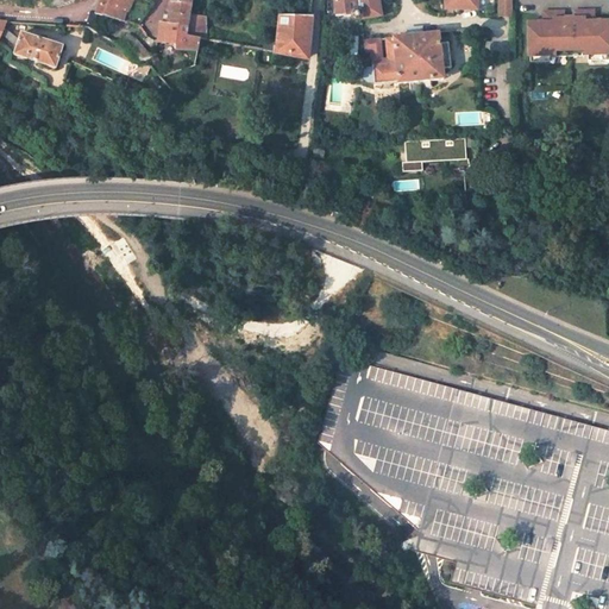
[(101,0),(96,13),(121,20),(125,11),(115,7),(118,0),(101,0)]
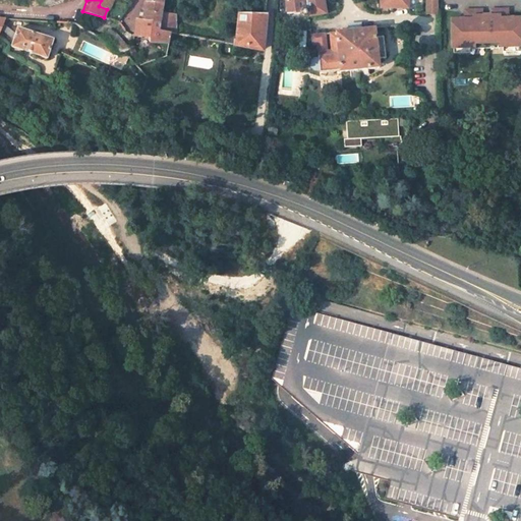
[(107,18),(113,0),(101,0),(99,6),(107,9),(104,17),(107,18)]
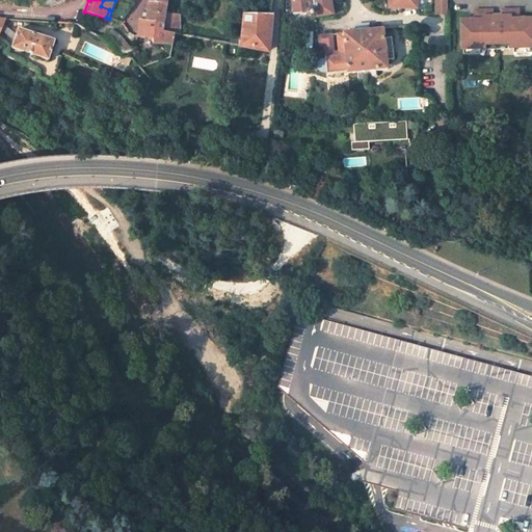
[(291,0),(293,12),(294,14),(307,12),(307,14),(311,17),(314,17),(314,15),(315,15),(315,17),(333,14),(330,0),(291,0)]
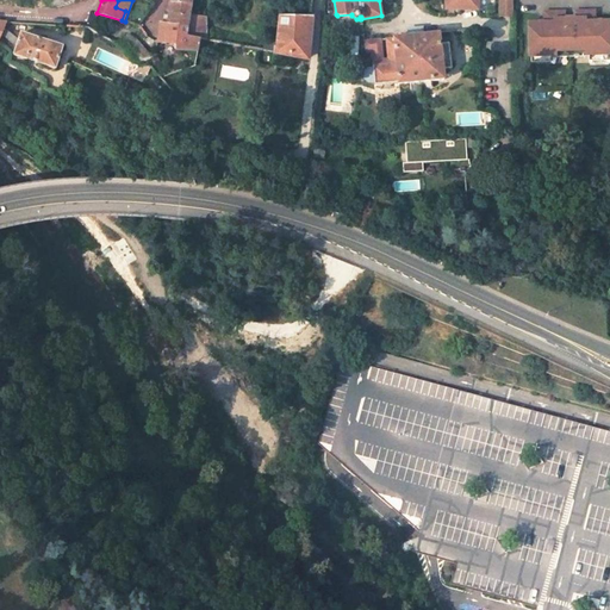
[(499,0),(499,14),(514,14),(512,0),(499,0)]
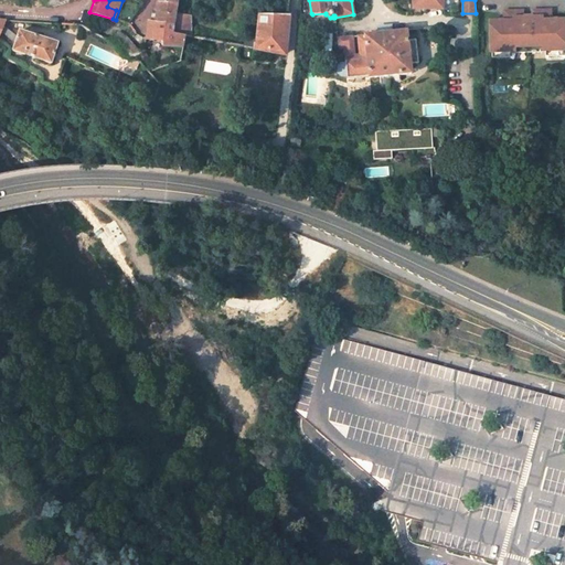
[(158,12),(157,22),(173,23),(176,13),(177,2),(159,2),(158,12)]
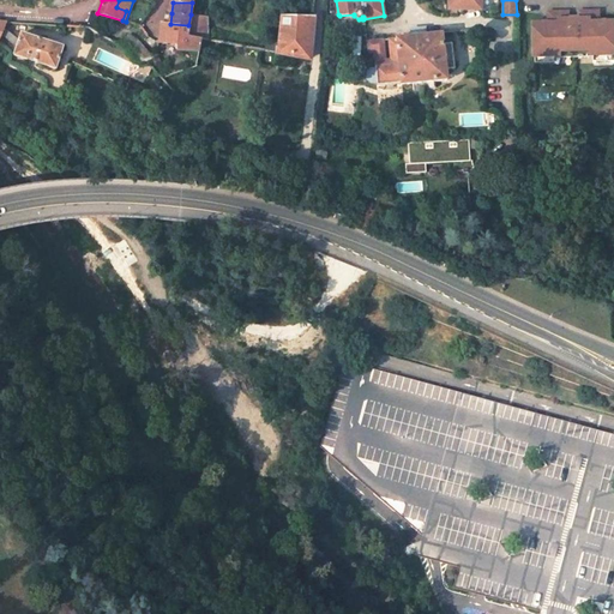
[(548,23),(531,23),(533,36),(534,36),(534,43),(533,43),(533,56),(559,55),(559,50),(589,49),(589,54),(613,53),(613,41),(613,32),(613,20),(599,22),(597,11),(578,11),(578,18),(569,18),(567,12),(548,12),(548,23)]
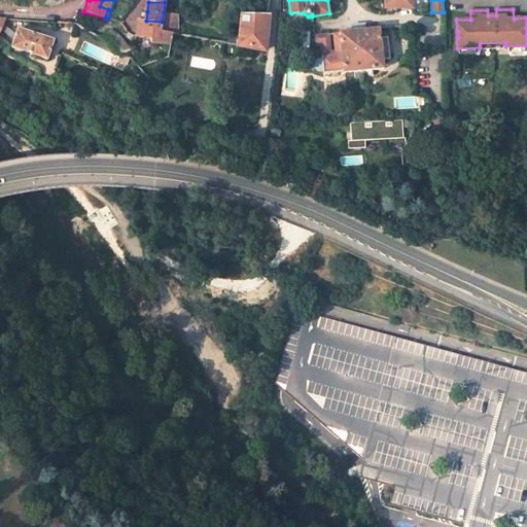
[(176,34),(178,14),(164,12),(162,22),(161,31),(173,33),(176,34)]
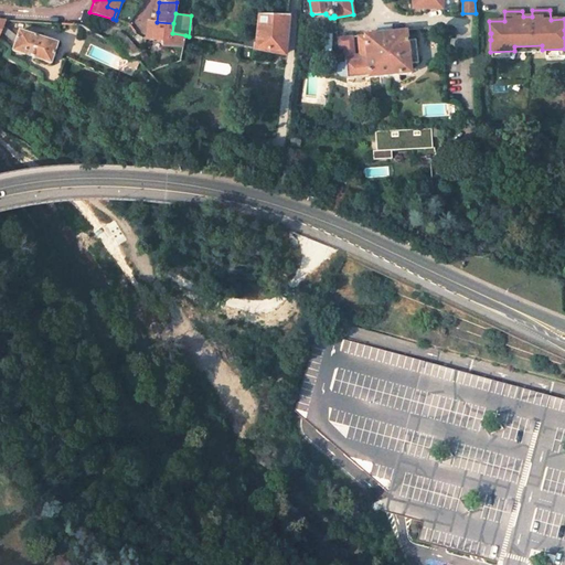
[(255,48),(284,53),(288,14),(258,14),(257,20),(255,48)]
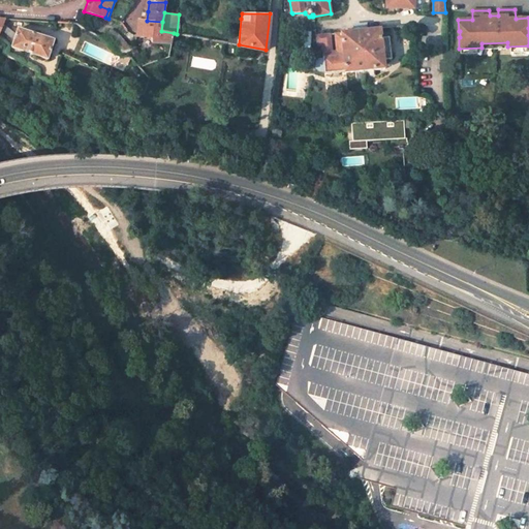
[(0,31),(6,35),(8,29),(3,24),(5,19),(0,19),(0,31)]
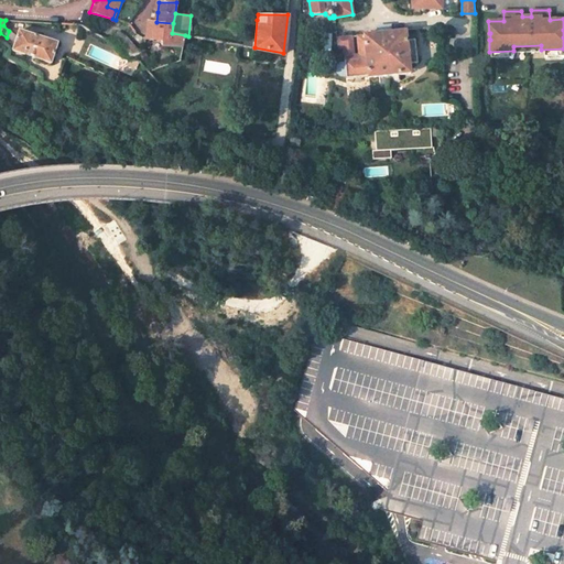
[(257,20),(247,20),(245,45),(255,47),(257,20)]
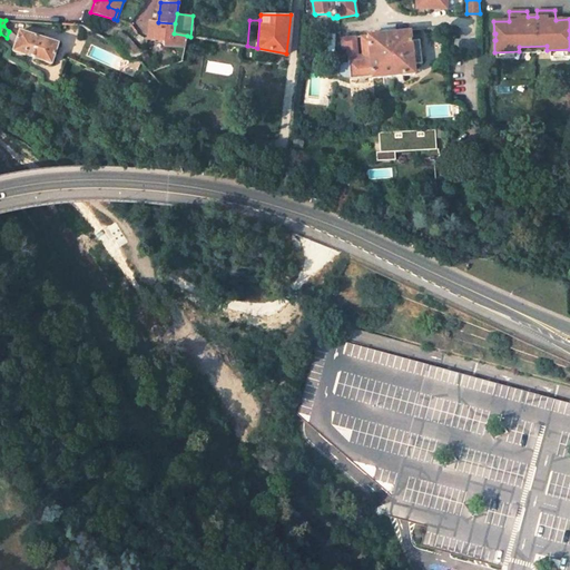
[(153,32),(157,32),(156,39),(169,40),(173,40),(174,33),(175,23),(158,22),(154,22),(154,29),(153,32)]
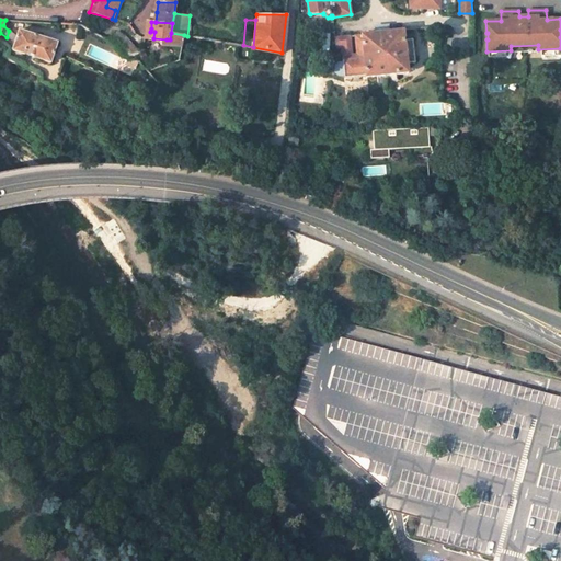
[(350,36),(335,37),(336,45),(339,44),(342,44),(342,47),(343,63),(338,63),(334,67),(335,73),(340,77),(366,76),(366,77),(408,72),(404,39),(403,31),(388,32),(377,33),(355,35),(357,56),(352,56),(350,36)]
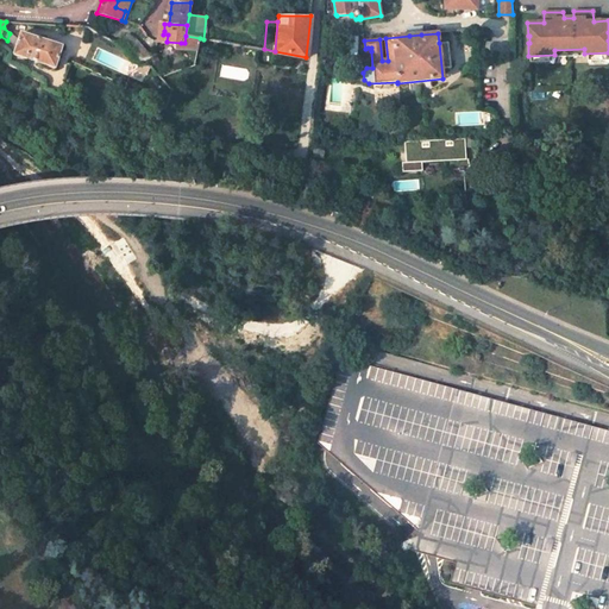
[(22,35),(16,55),(55,68),(61,46),(22,35)]
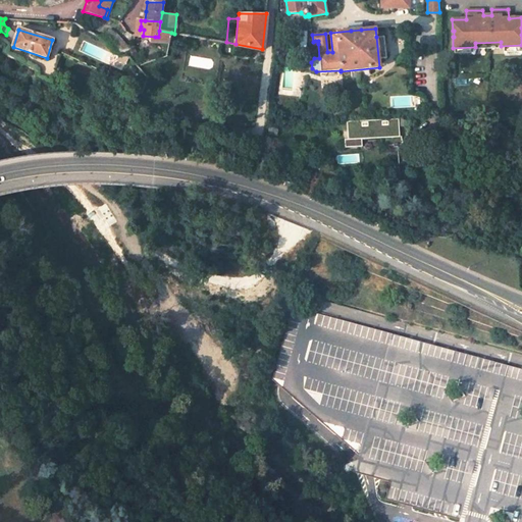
[(134,47),(110,30),(101,37),(107,40),(115,53),(121,55),(133,50),(134,47)]
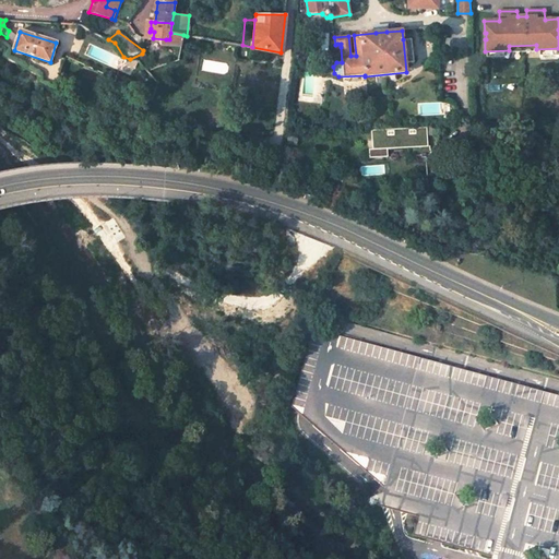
[(169,39),(166,39),(166,45),(182,46),(183,35),(170,33),(169,39)]
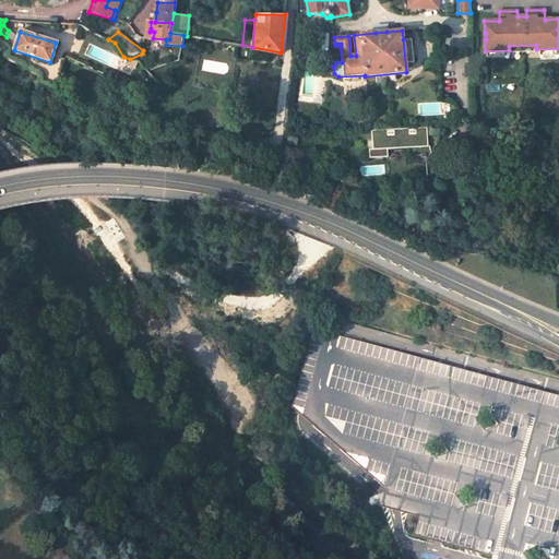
[(405,63),(414,62),(411,38),(403,39),(405,63)]
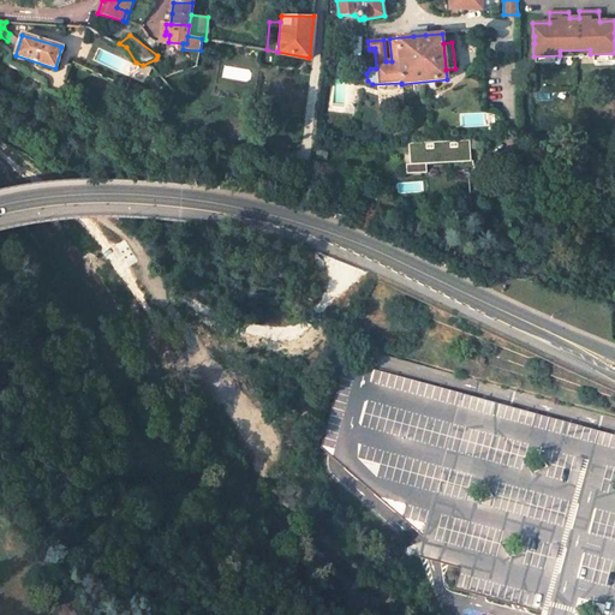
[(479,139),(410,143),(411,163),(406,163),(407,174),(428,173),(428,163),(454,162),(455,171),(465,169),(465,173),(470,172),(470,169),(475,168),(475,160),(472,160),(471,148),(479,148),(479,139)]
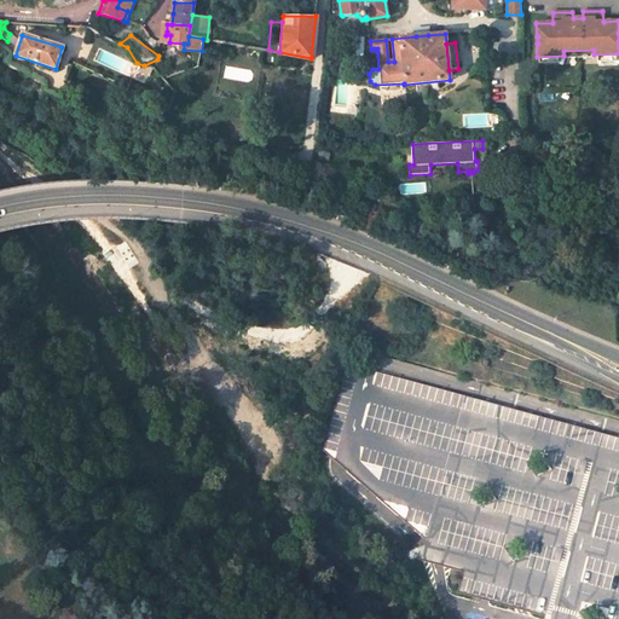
[(424,538),(418,560),(462,572),(457,593),(544,615),(543,618),(618,618),(618,437),(347,364),(323,451),(424,538)]
